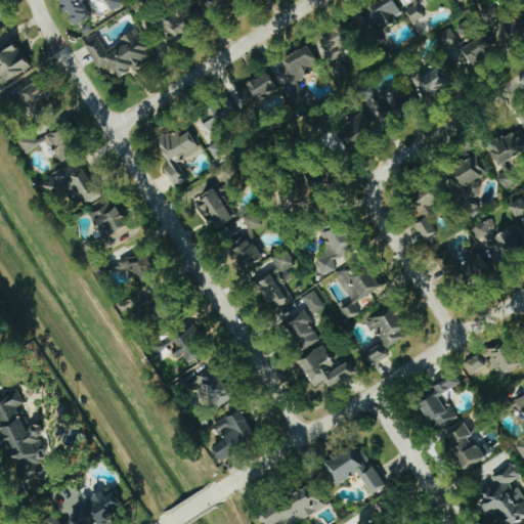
[(92,16),(83,0),(82,0),(59,0),(75,27),(92,16)]
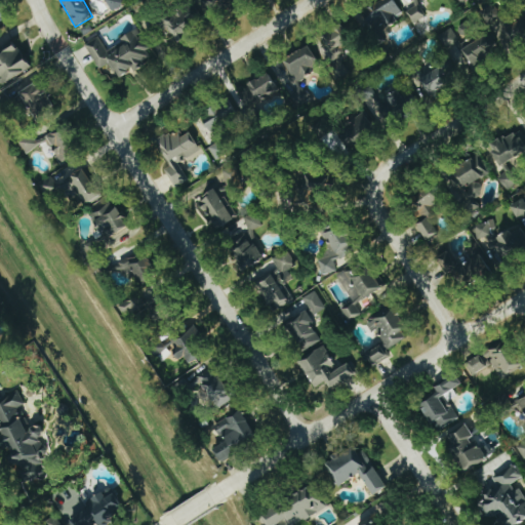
[(125,4),(122,0),(106,0),(113,11),(125,4)]
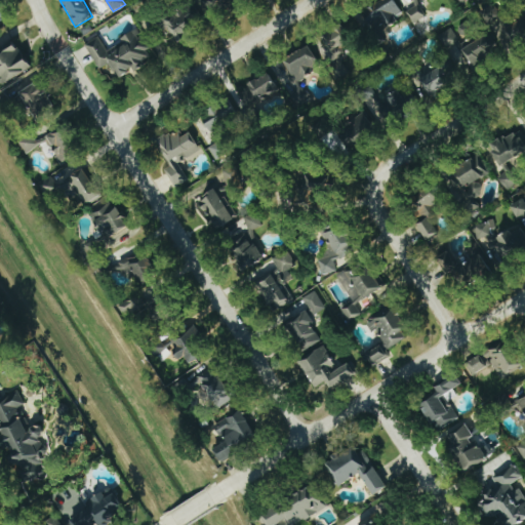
[(204,0),(211,14),(241,0),(204,0)]
